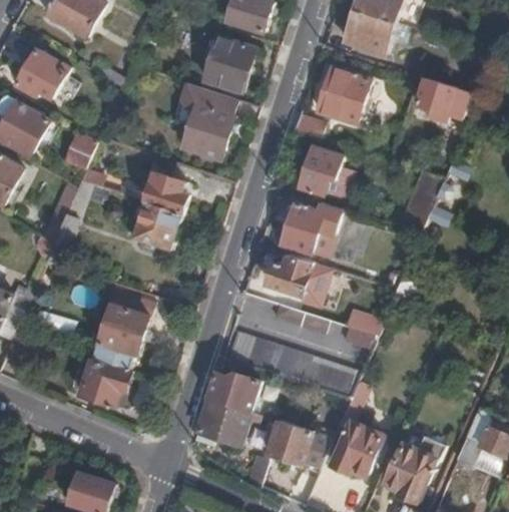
[(105,2),(100,0),(55,0),(48,14),(86,35),(105,2)]
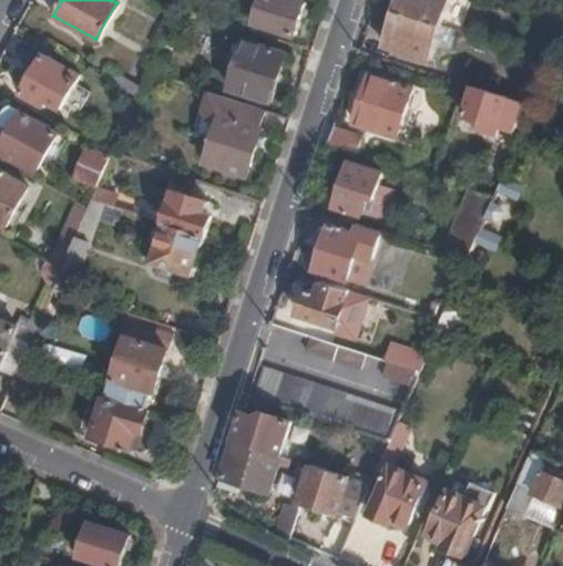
[(302,1),(298,0),(260,0),(253,23),(290,34),(302,1)]
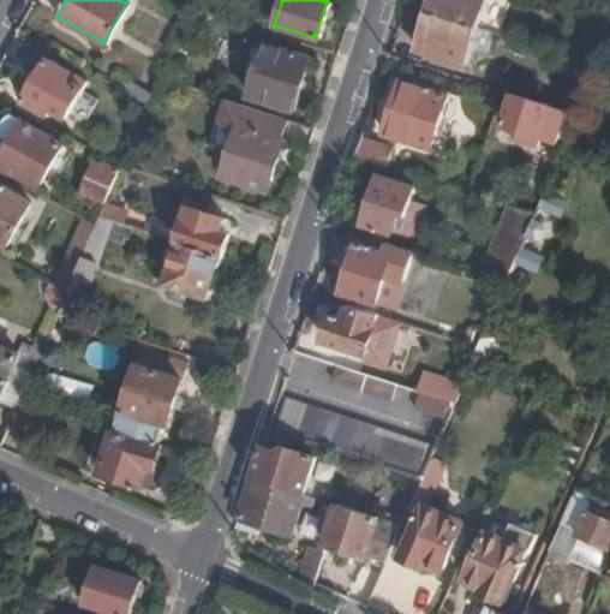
[(432,0),(429,11),(476,25),(483,0),(432,0)]
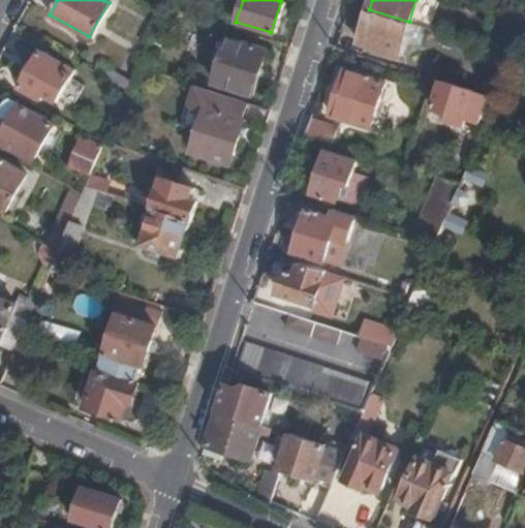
[(399,54),(409,22),(369,9),(359,40),(399,54)]
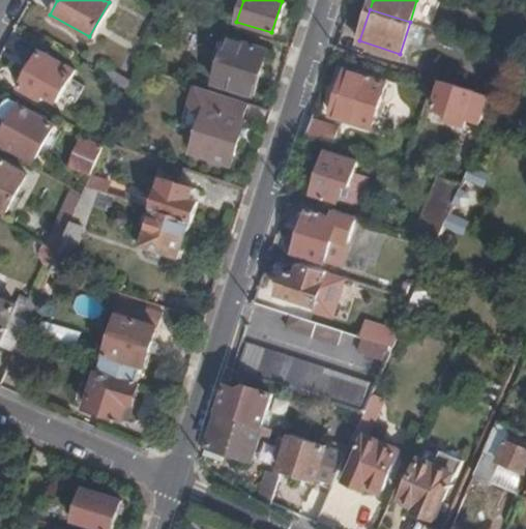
[(265,51),(227,38),(213,82),(250,93),(265,51)]
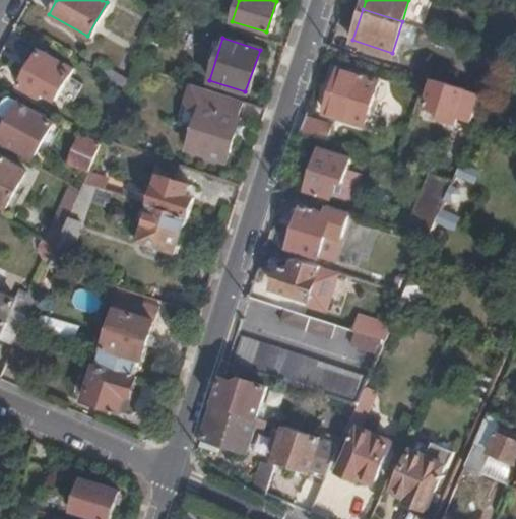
[(59,61),(41,50),(19,85),(39,96),(42,91),(54,98),(68,73),(56,66),(59,61)]
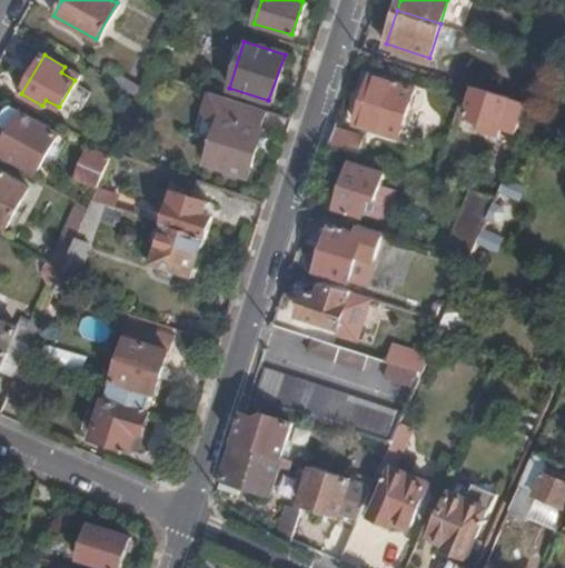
[(99,63),(95,72),(109,80),(114,71),(99,63)]
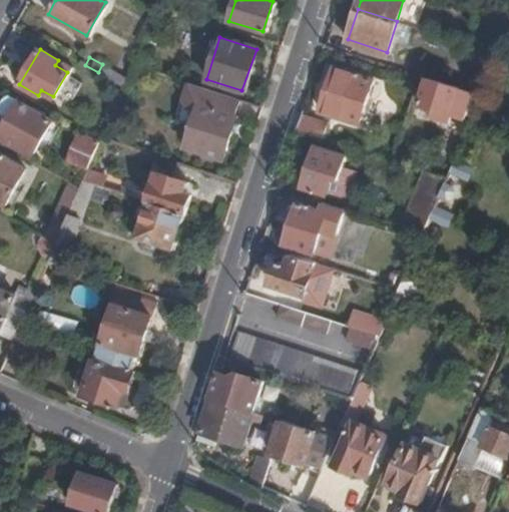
[(98,72),(122,86),(125,77),(102,64),(98,72)]
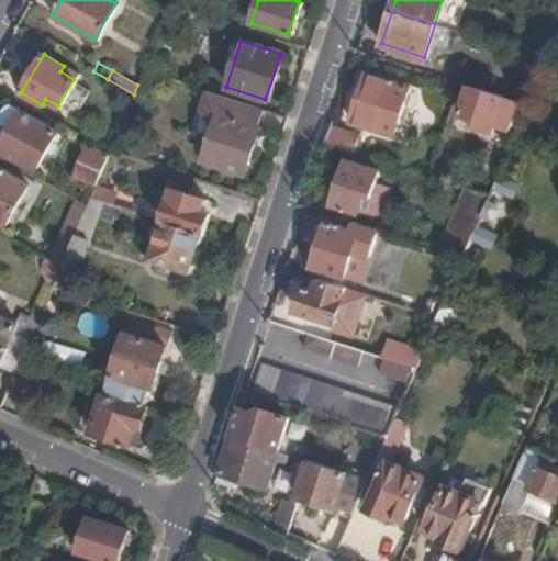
[(405,86),(365,74),(350,121),(390,134),(405,86)]
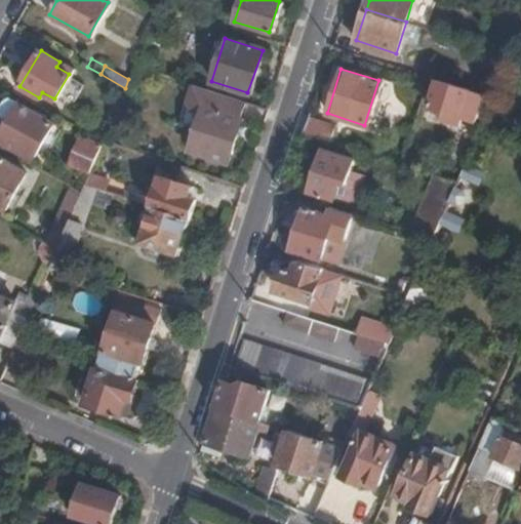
[(476,91),(493,96),(499,82),(482,75),(476,91)]
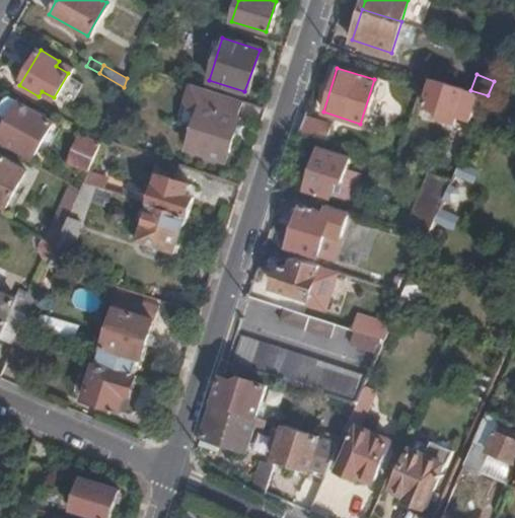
[(453,115),(460,95),(463,88),(431,78),(422,104),(453,115)]
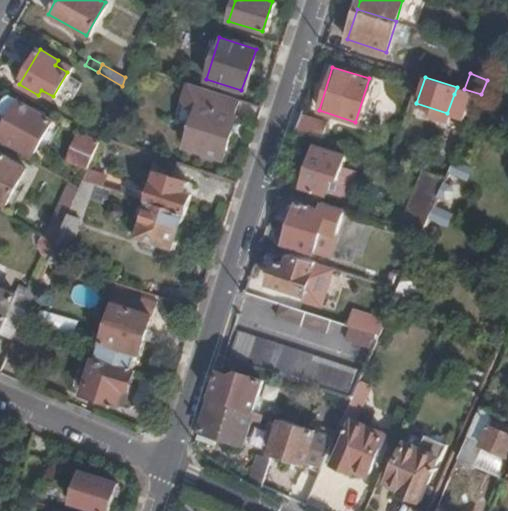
[(231,116),(236,99),(188,83),(183,100),(189,109),(196,111),(185,147),(219,158),(233,117),(231,116)]
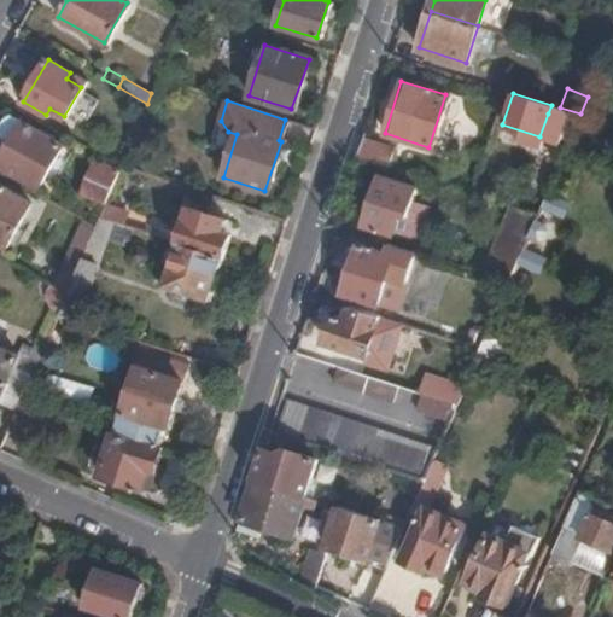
[(559,123),(574,128),(581,114),(560,108),(552,105),(548,114),(560,117),(559,123)]
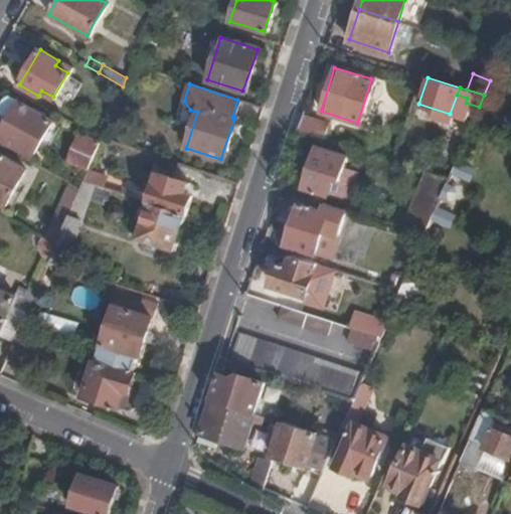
[(49,122),(5,97),(0,103),(0,113),(8,118),(0,132),(0,136),(29,153),(49,122)]
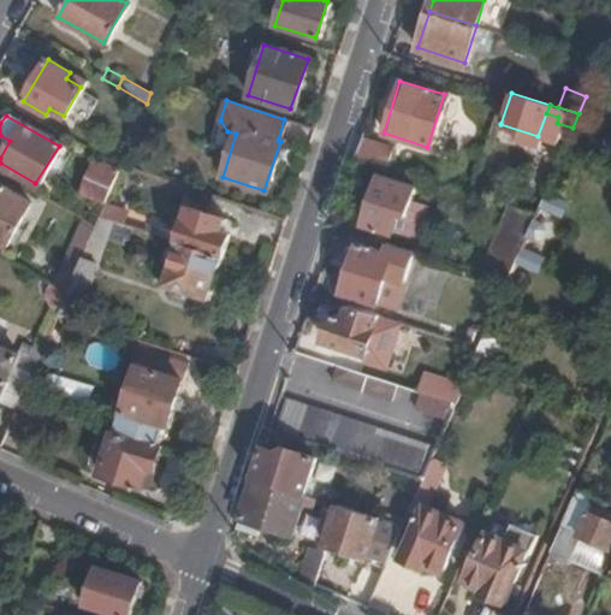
[(390,146),(360,136),(354,154),(384,164),(390,146)]
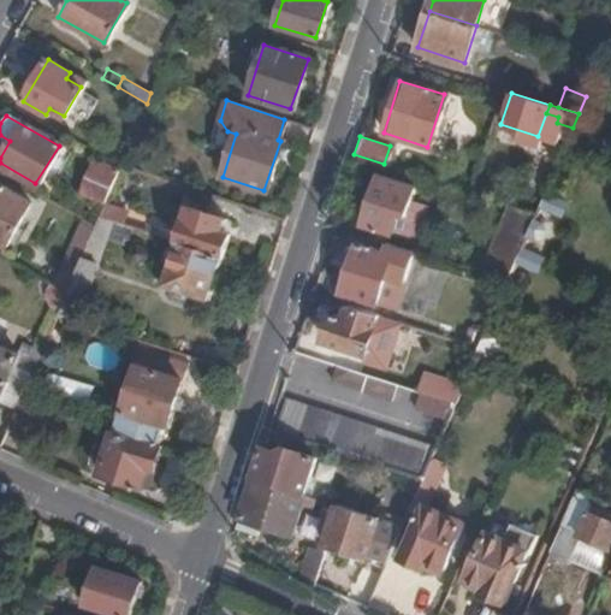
[(104,202),(119,165),(93,155),(77,193),(102,205),(104,202)]
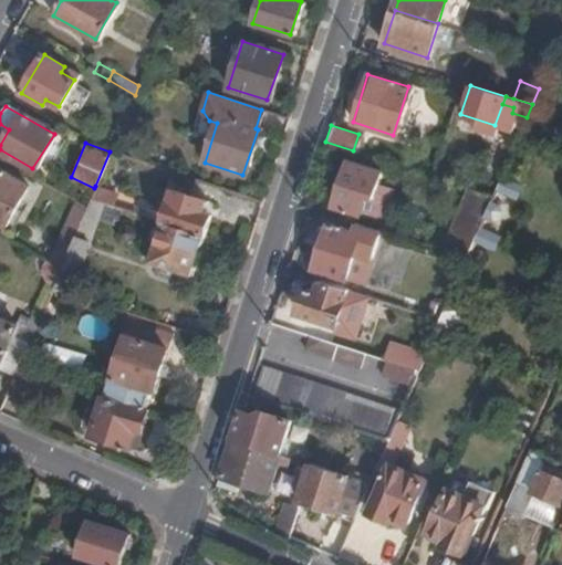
[(371,196),(378,169),(347,160),(333,206),(357,213),(364,194),(371,196)]
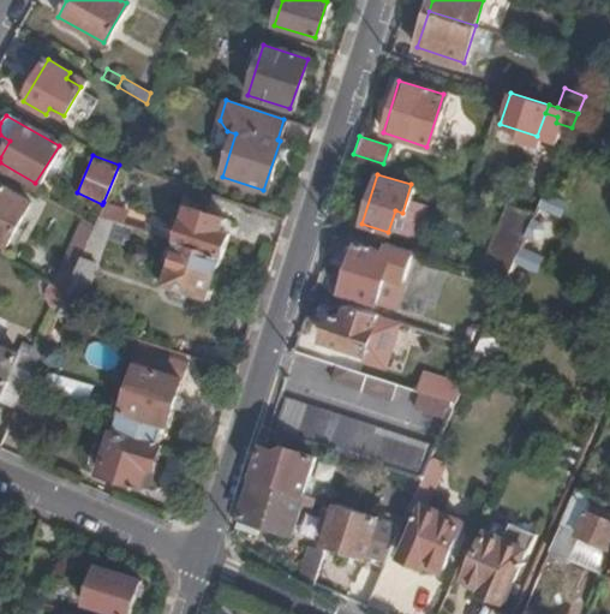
[(27,202),(0,185),(0,243),(1,244),(27,202)]
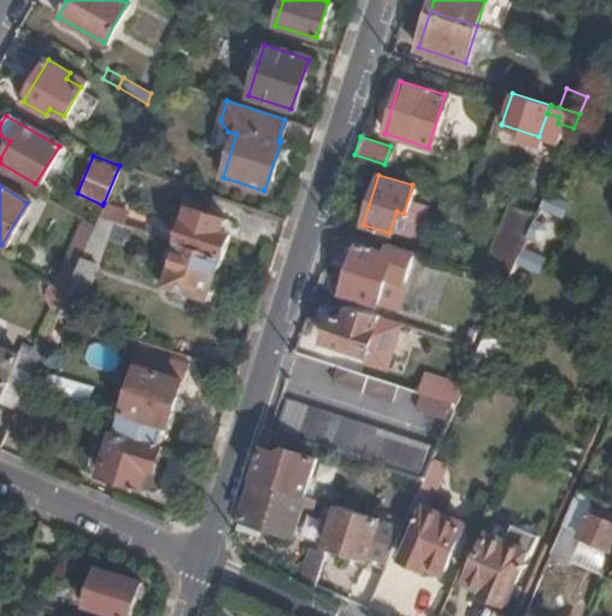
[(121,209),(104,203),(103,205),(99,216),(116,222),(121,209)]
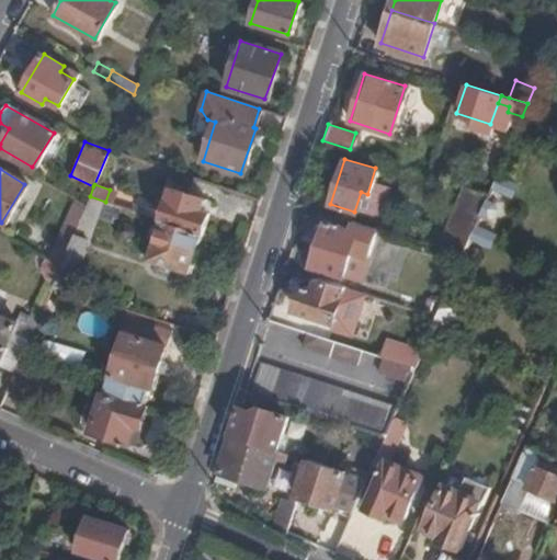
[(439,247),(462,254),(488,194),(464,186),(439,247)]
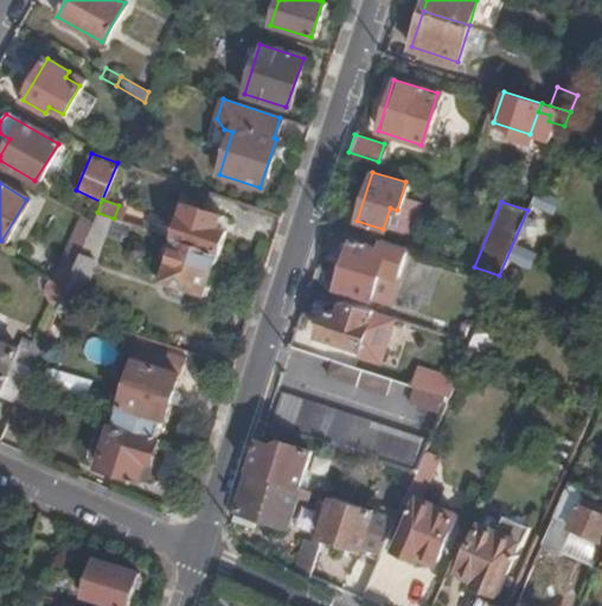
[(185,204),(174,238),(213,252),(221,230),(216,228),(218,216),(185,204)]
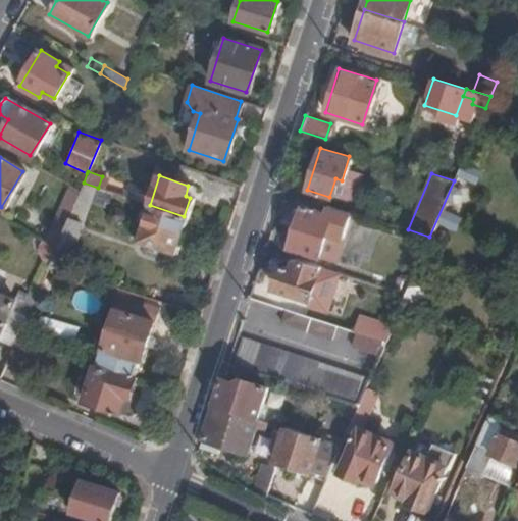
[(48,264),(64,270),(85,227),(83,223),(92,199),(106,200),(108,191),(98,188),(84,183),(80,191),(55,247),(48,264)]
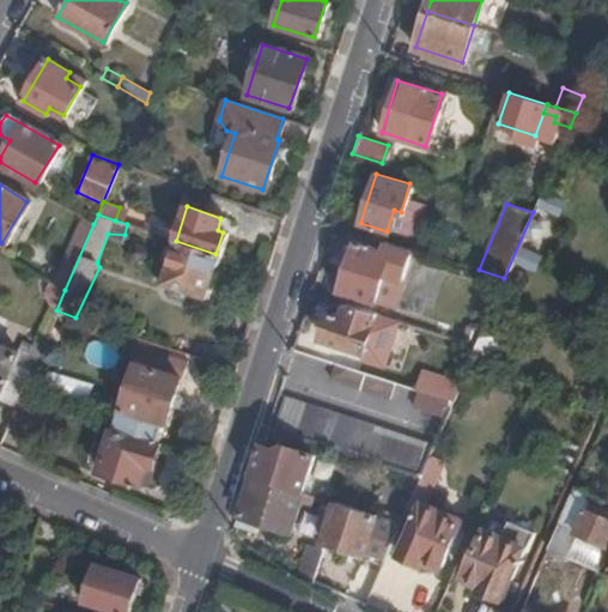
[(78,216),(49,282),(65,290),(93,224),(78,216)]
